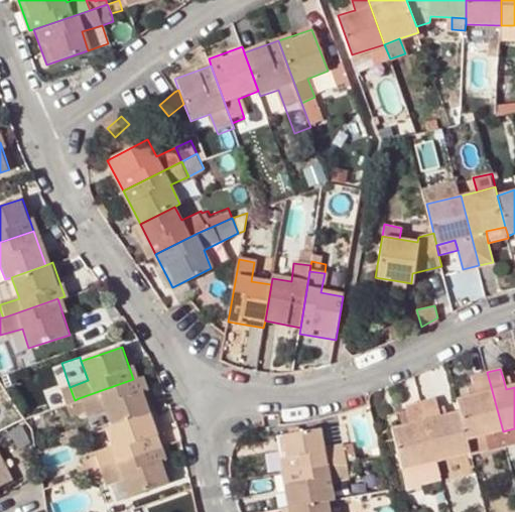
[(470,377),(472,387),(475,396),(469,398),(458,400),(460,410),(468,440),(485,436),(503,431),(487,372),(470,377)]
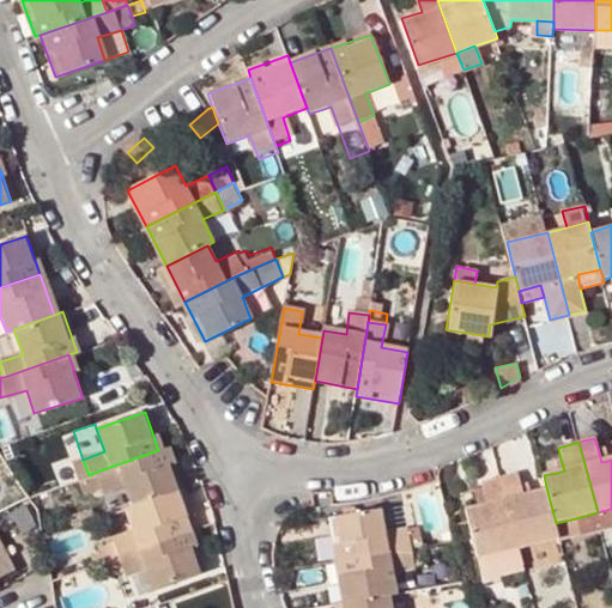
[(173,491),(180,488),(165,448),(158,450),(94,473),(102,492),(123,486),(132,505),(173,491)]
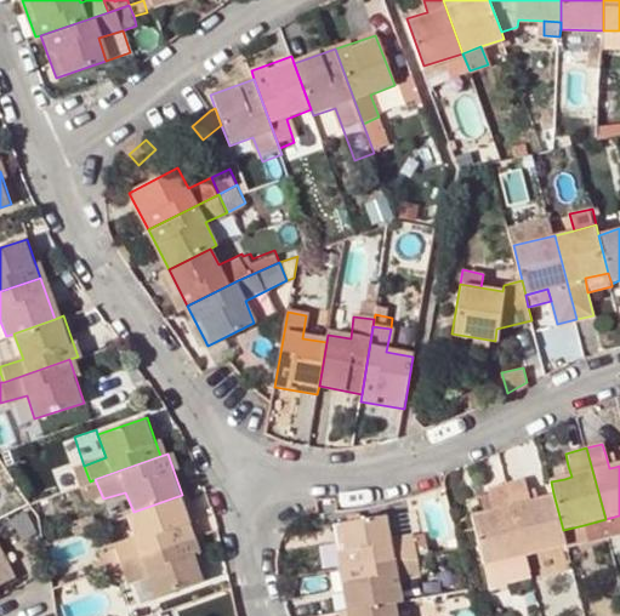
[(606,455),(609,468),(615,467),(612,454),(606,455)]
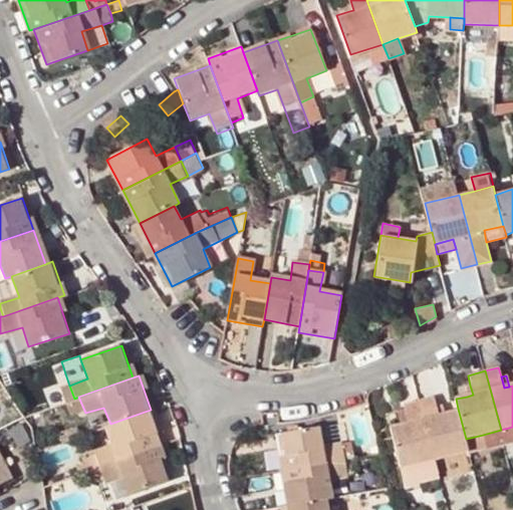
[(74,399),(69,386),(60,389),(65,402),(74,399)]
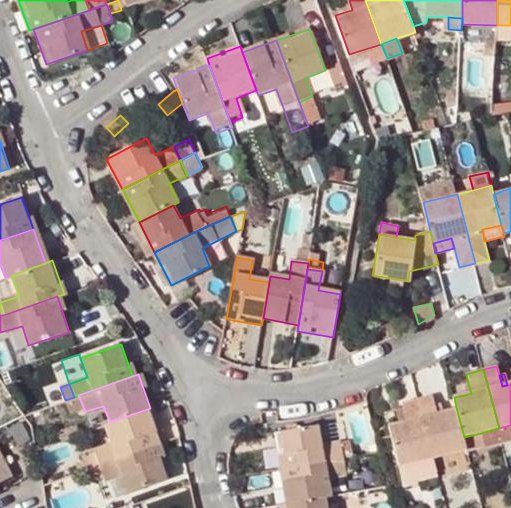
[(465,395),(471,393),(468,384),(462,385),(465,395)]
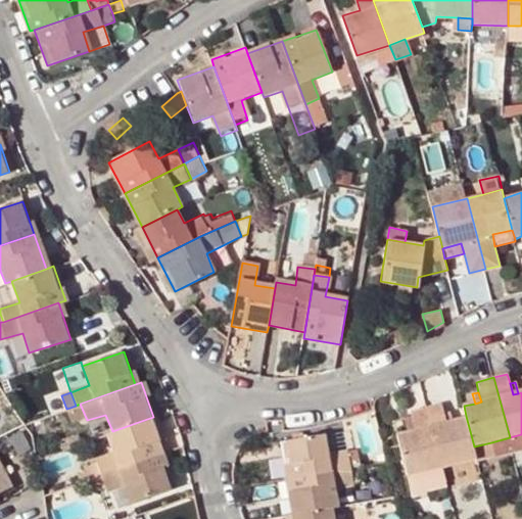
[(474,446),(466,416),(452,419),(444,421),(442,412),(440,402),(426,405),(442,467),(477,458),(474,446)]
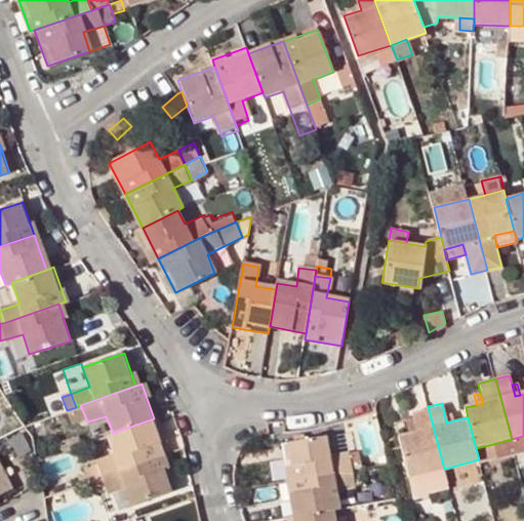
[(428,406),(410,411),(413,422),(415,432),(409,433),(401,435),(412,477),(444,469),(428,406)]
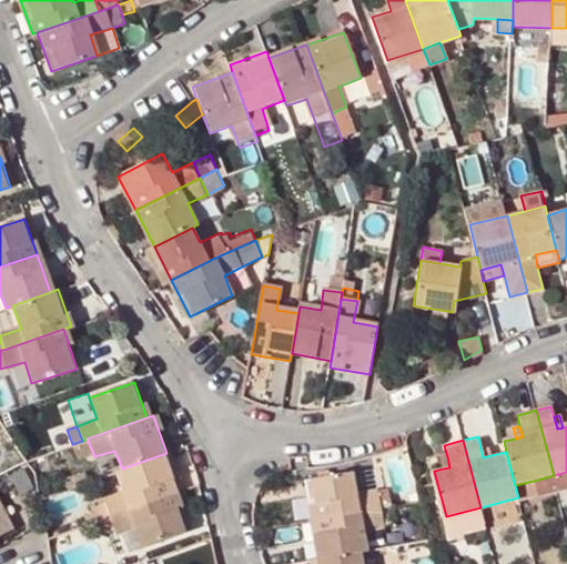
[(481,447),(483,457),(490,455),(487,445),(481,447)]
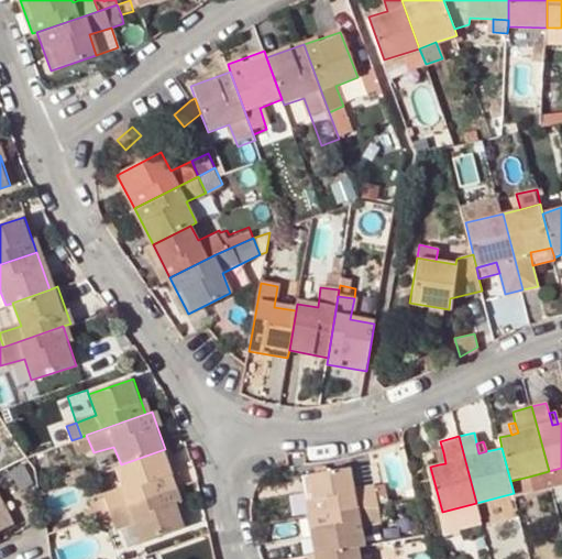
[(101,492),(103,499),(108,511),(172,489),(158,451),(121,464),(114,467),(121,485),(101,492)]
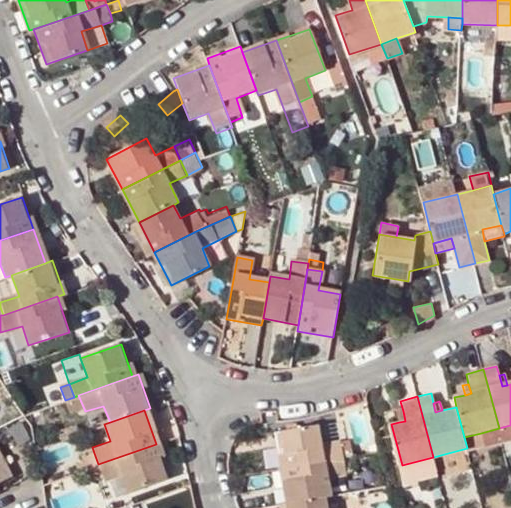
[(399,422),(405,421),(403,411),(396,412),(399,422)]
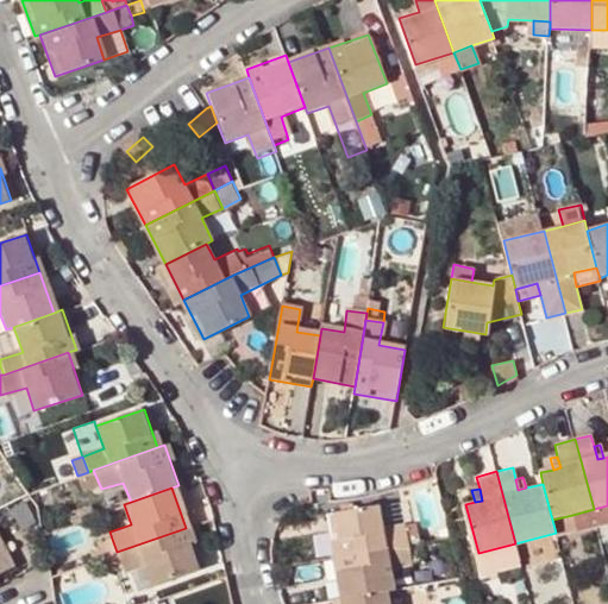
[(43,534),(49,530),(43,504),(37,504),(43,534)]
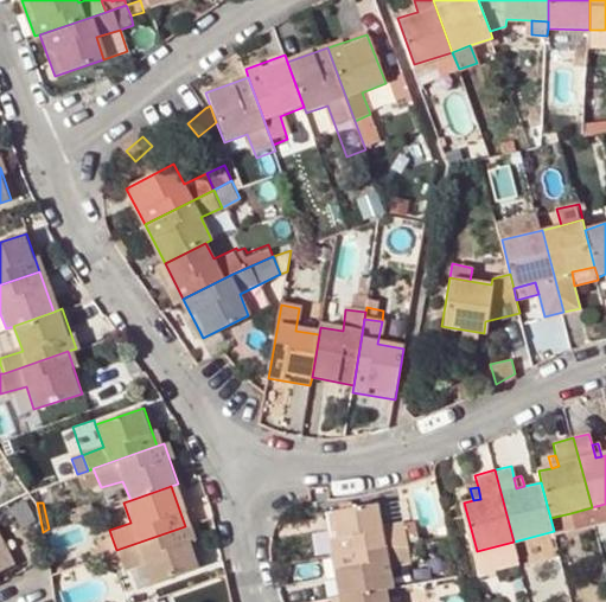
[(595,524),(605,520),(605,504),(592,507),(595,524)]
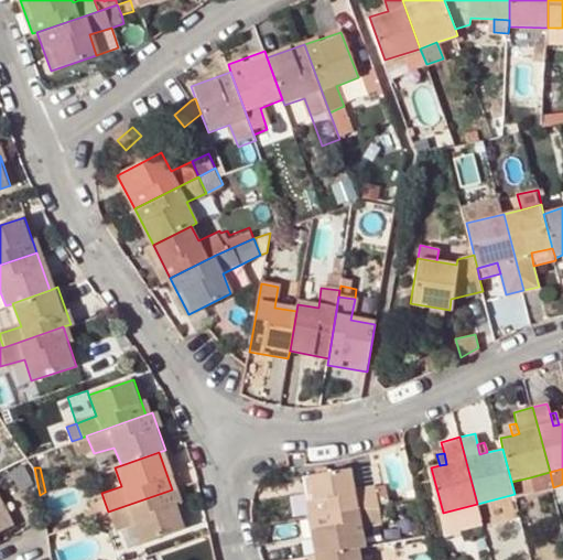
[(377,506),(374,488),(353,492),(348,472),(301,482),(309,518),(377,506)]
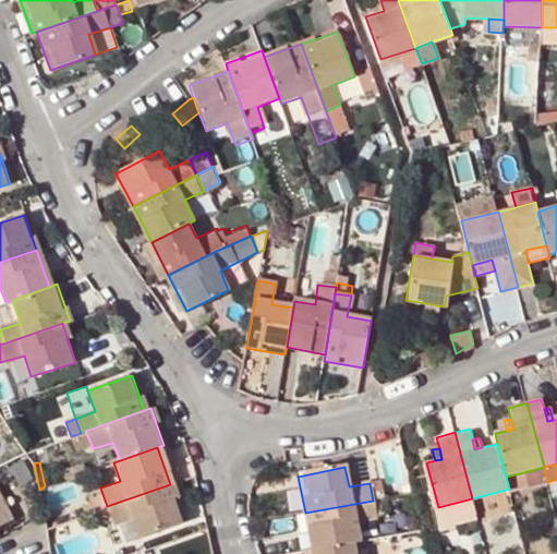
[(544,467),(524,472),(529,488),(547,482),(544,467)]
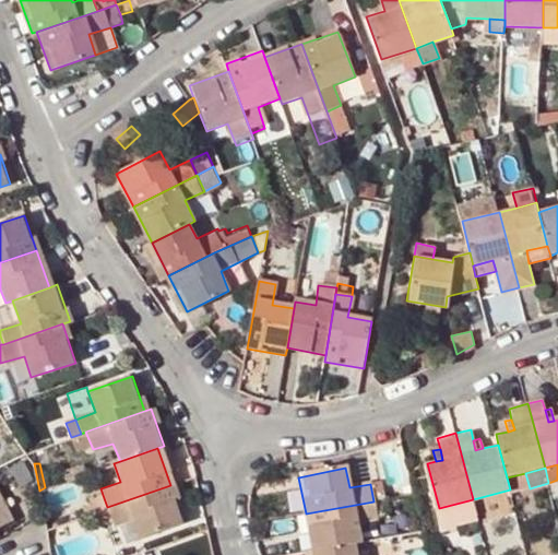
[(379,483),(370,484),(374,502),(381,499),(379,483)]
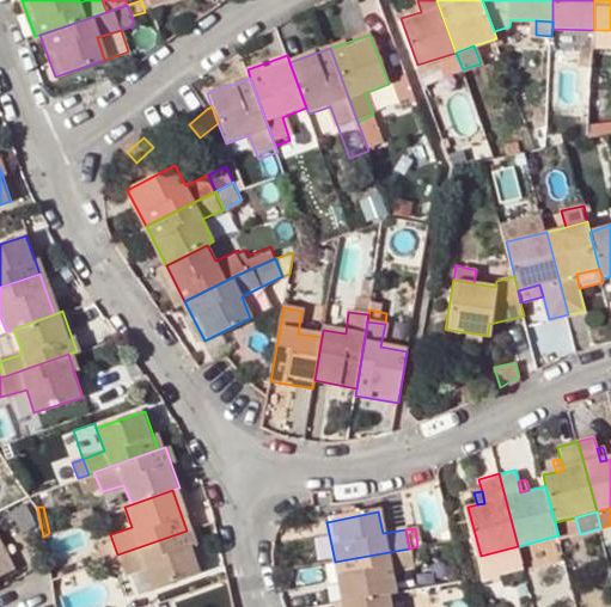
[(187,531),(117,555),(122,569),(123,575),(146,566),(154,590),(202,572),(187,531)]
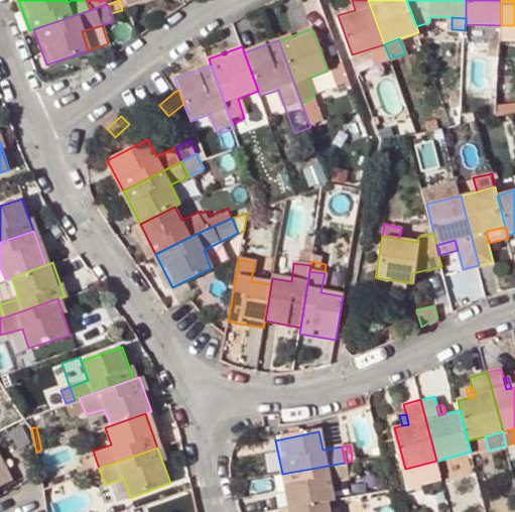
[(0,453),(0,481),(11,476),(0,453)]
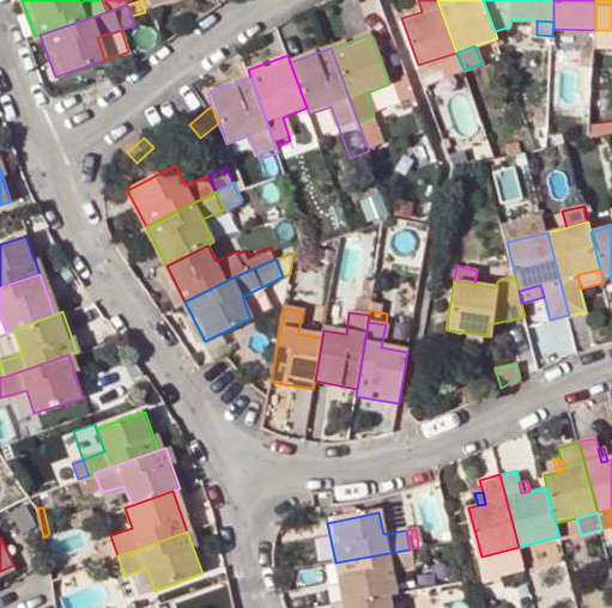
[(117,555),(113,542),(96,547),(101,561),(105,560),(117,555)]
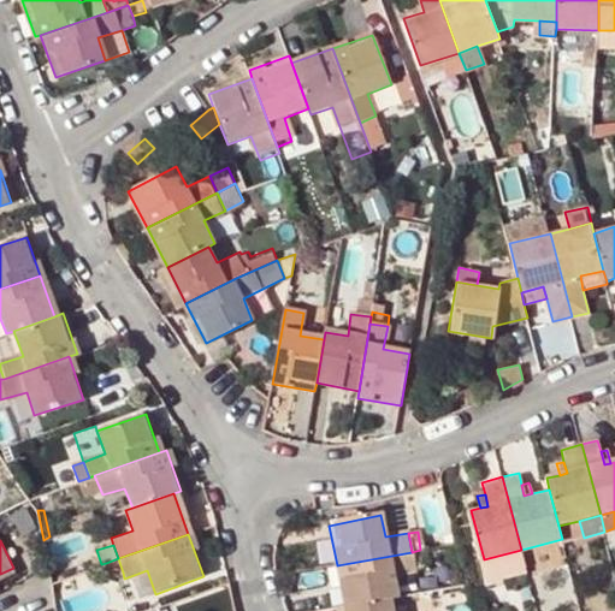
[(420,550),(412,552),(415,573),(425,571),(420,550)]
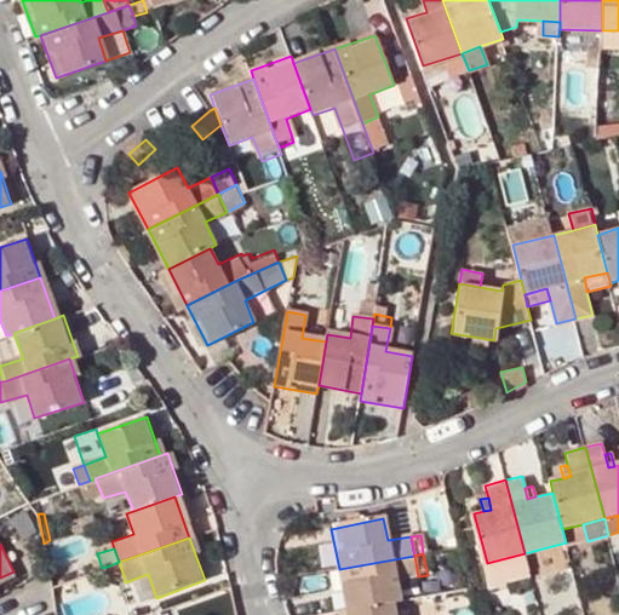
[(399,602),(395,581),(418,576),(414,556),(339,569),(347,611),(393,603),(399,602)]
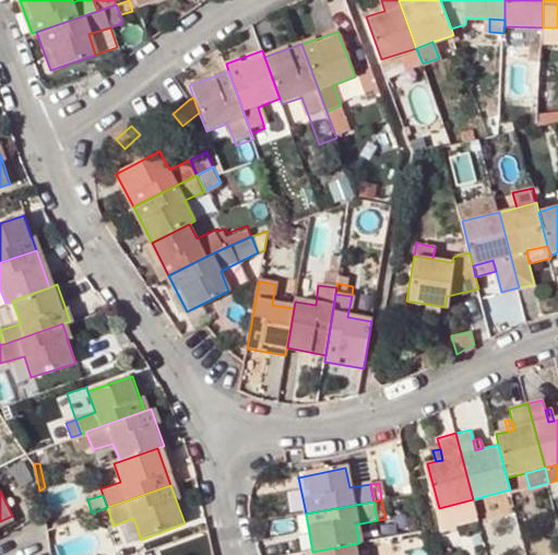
[(96,511),(101,524),(111,520),(107,507),(96,511)]
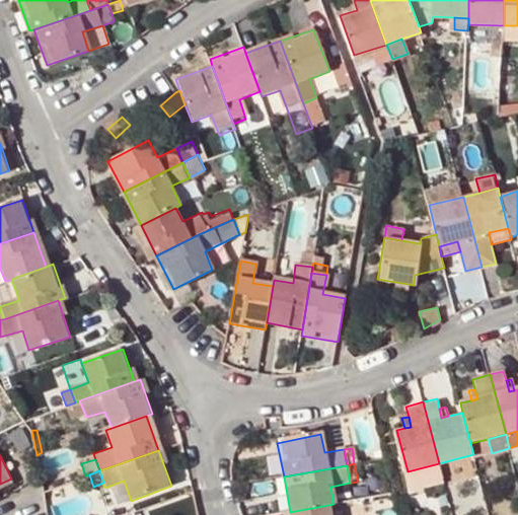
[(329,514),(328,505),(290,512),(284,513),(284,514),(329,514)]
